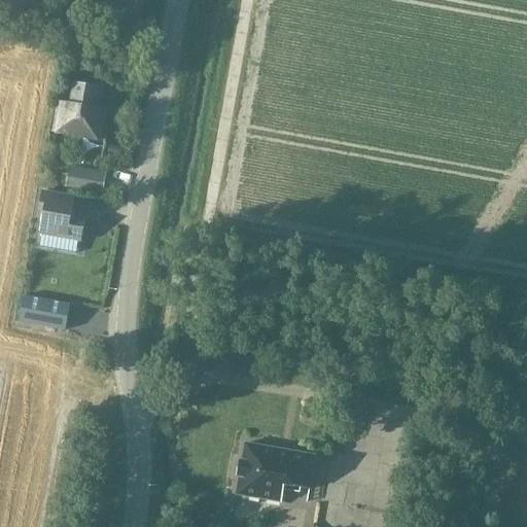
[(67,60),(66,69),(75,71),(77,62),(67,60)]
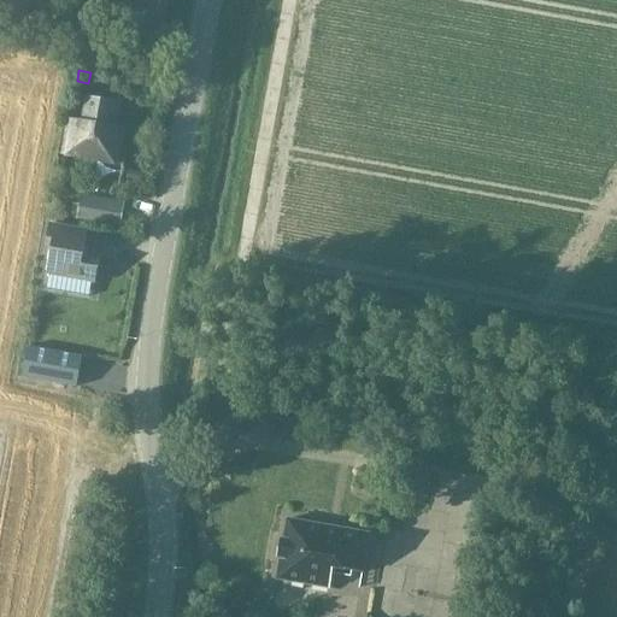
[(117,166),(124,130),(111,128),(116,103),(86,97),(81,122),(66,119),(60,156),(117,166)]
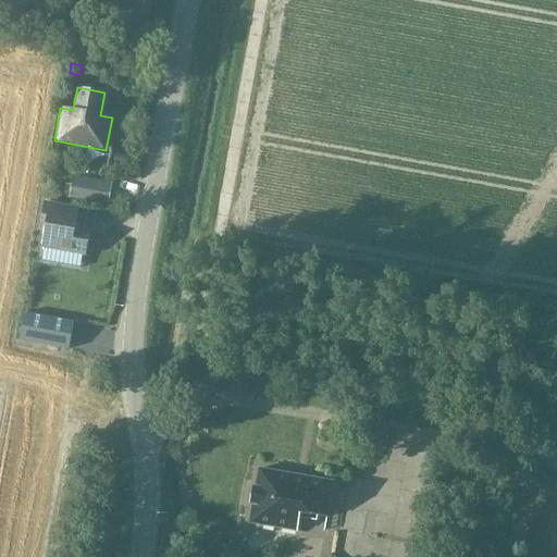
[(130,157),(115,155),(114,162),(128,164),(130,157)]
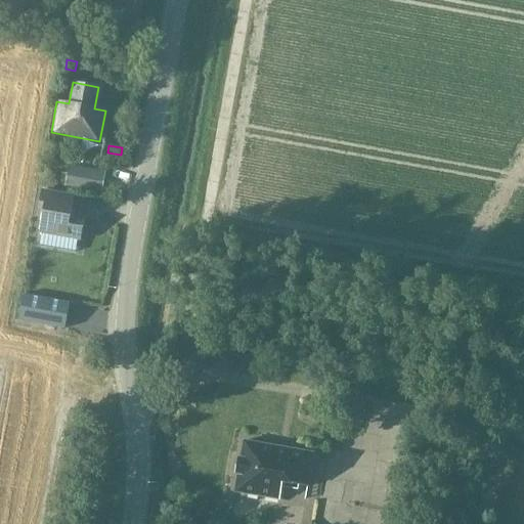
[(104,172),(69,167),(66,188),(101,193),(104,172)]
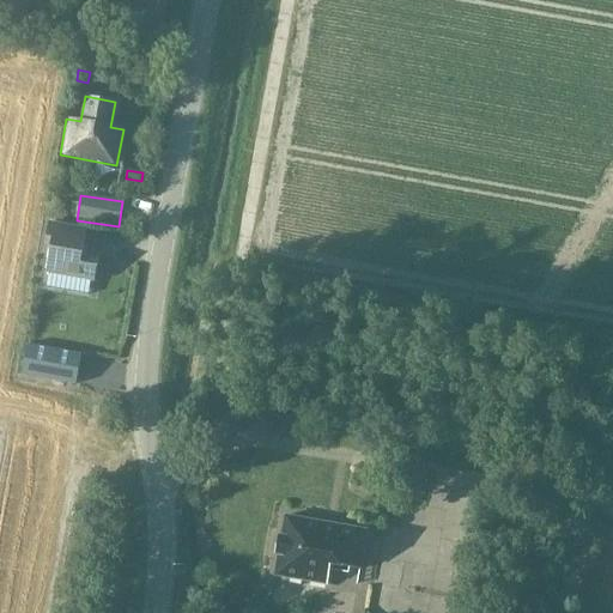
[(95,283),(99,254),(83,252),(86,231),(48,224),(42,253),(48,254),(46,274),(95,283)]
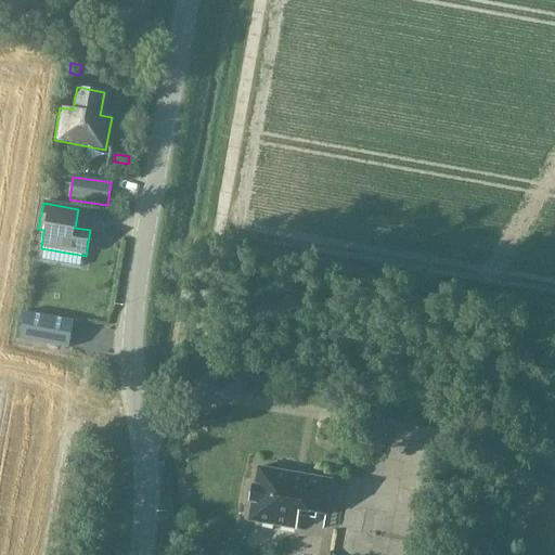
[(67,348),(73,321),(24,312),(20,339),(67,348)]
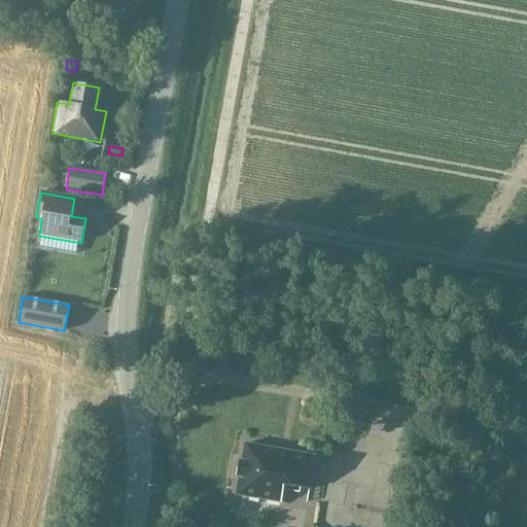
[(315,456),(244,444),(241,461),(240,461),(237,477),(238,478),(236,494),(280,502),(283,485),(309,489),(315,456)]
